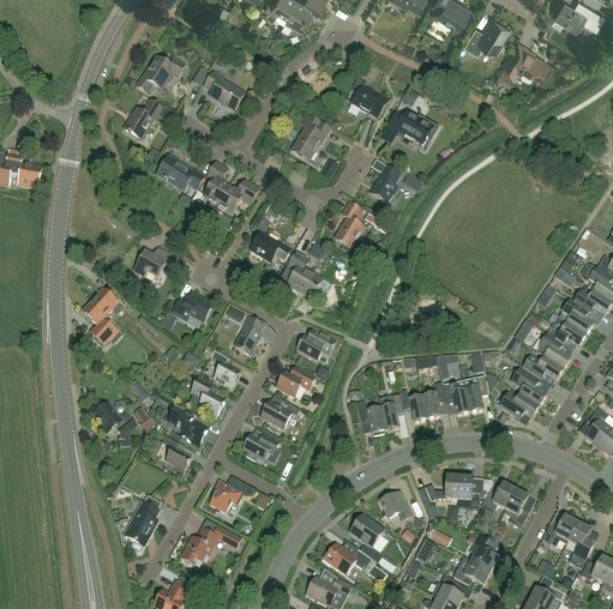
[(283,22),(284,19),(287,14),(293,5),(288,2),(289,0),(274,0),(272,1),(271,0),(268,0),(264,6),(275,13),(276,17),(283,22)]
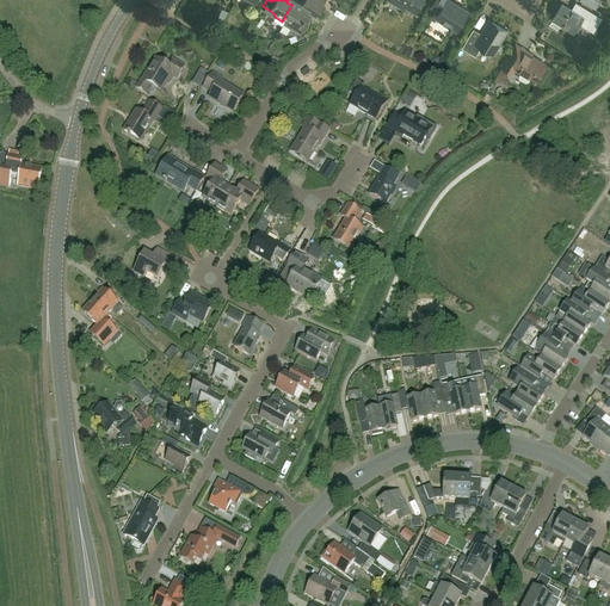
[(288,0),(287,2),(291,5),(285,14),(283,19),(300,29),(308,16),(307,14),(310,8),(315,12),(322,0),(288,0)]
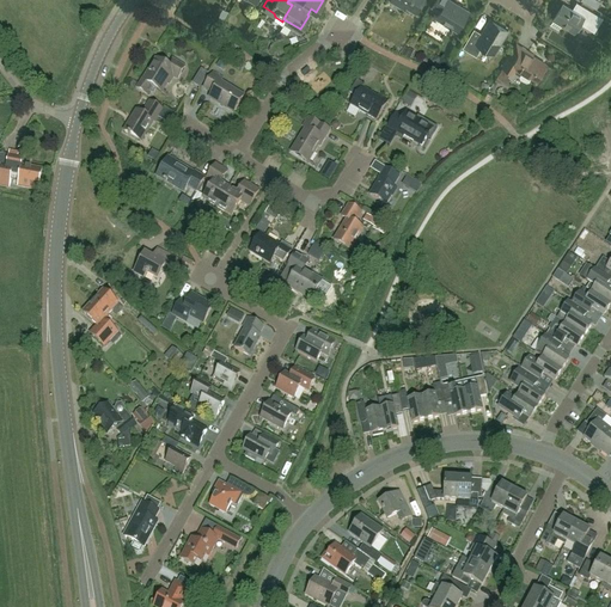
[(451,23),(452,22),(457,24),(468,6),(458,0),(433,0),(433,1),(440,6),(437,12),(439,12),(438,14),(437,17),(437,19),(445,24),(447,24),(448,22),(451,23)]
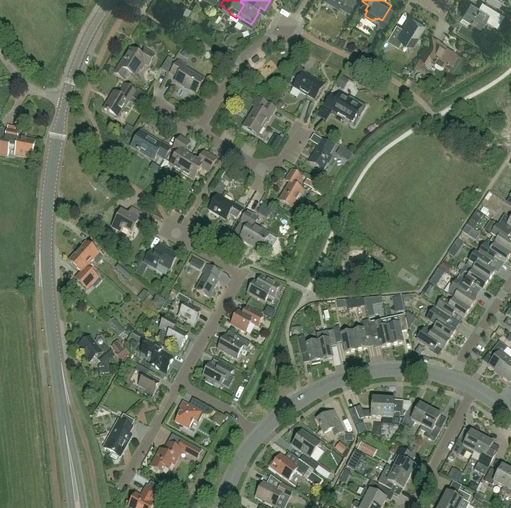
[(484,15),(492,20),(495,22),(503,10),(487,0),(484,0),(481,5),(472,0),(469,0),(459,17),(466,22),(470,16),(480,22),(484,15)]
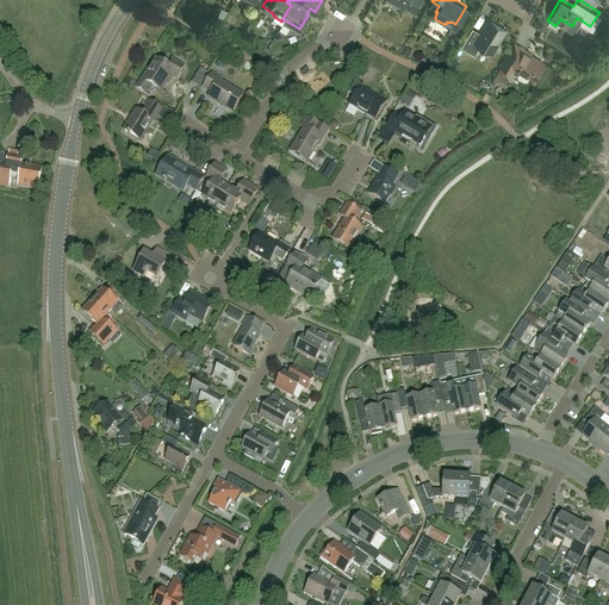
[(492,49),(505,25),(490,16),(482,30),(472,24),(461,43),(474,51),(480,42),(492,49)]
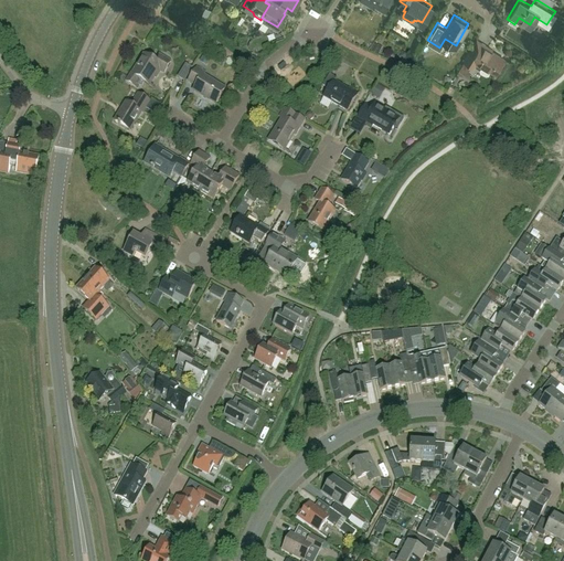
[(495,70),(503,55),(490,46),(491,45),(476,35),(463,57),(471,63),(474,60),(480,64),(479,65),(480,67),(485,71),(488,71),(490,66),(495,70)]
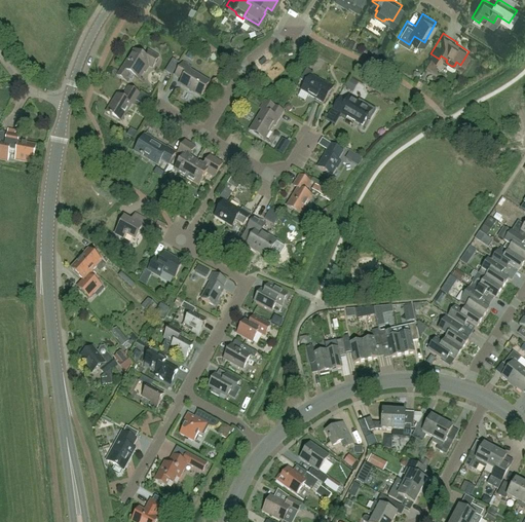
[(351,49),(354,42),(347,38),(343,45),(351,49)]
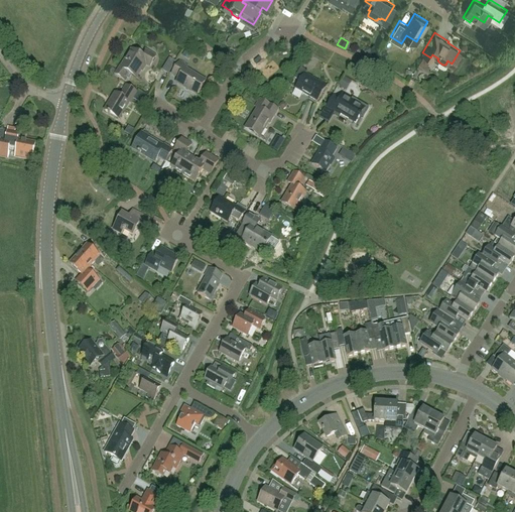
[(141,78),(133,73),(138,66),(141,68),(145,61),(148,64),(155,53),(144,46),(140,52),(131,46),(120,65),(119,65),(115,72),(124,77),(128,71),(140,78),(141,78)]
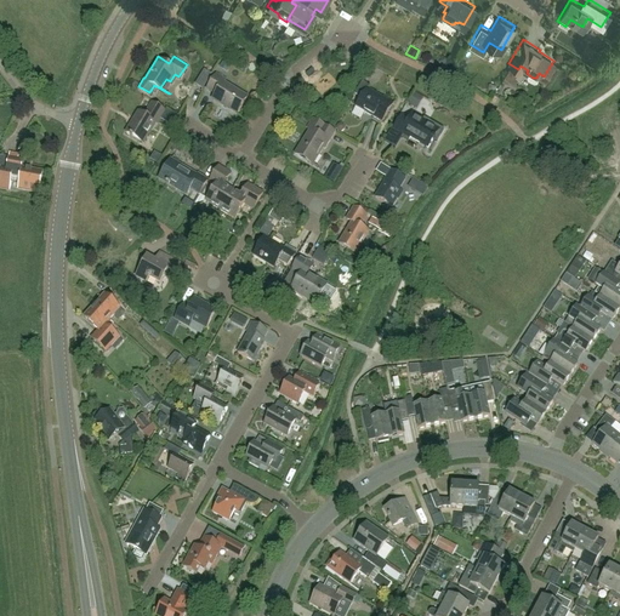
[(226,68),(229,61),(231,61),(223,56),(219,63),(226,68)]
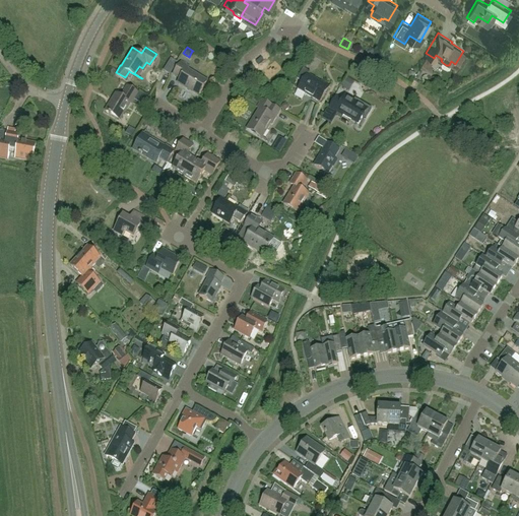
[(172,70),(178,58),(172,55),(166,67),(172,70)]
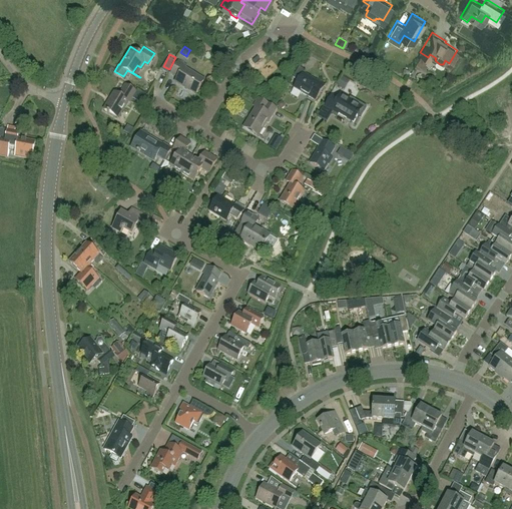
[(194,91),(203,77),(184,65),(186,63),(177,57),(169,70),(176,74),(174,78),(194,91)]
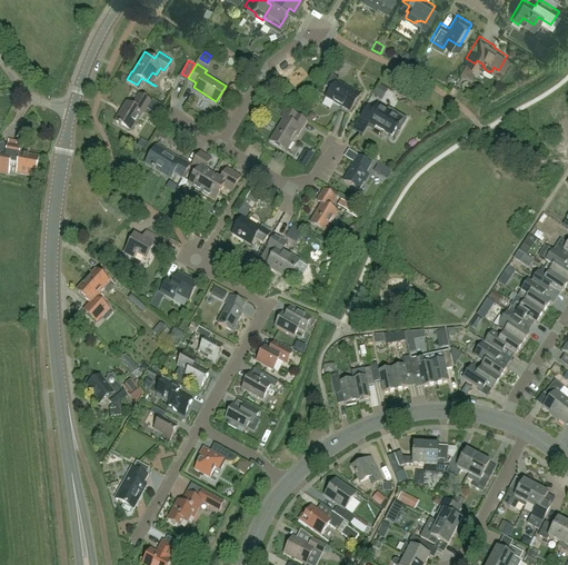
[(349,108),(359,92),(335,77),(326,93),(349,108)]
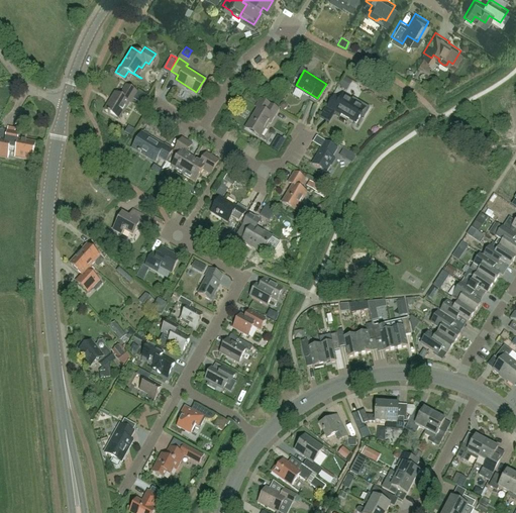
[(345,75),(340,84),(346,88),(352,79),(345,75)]
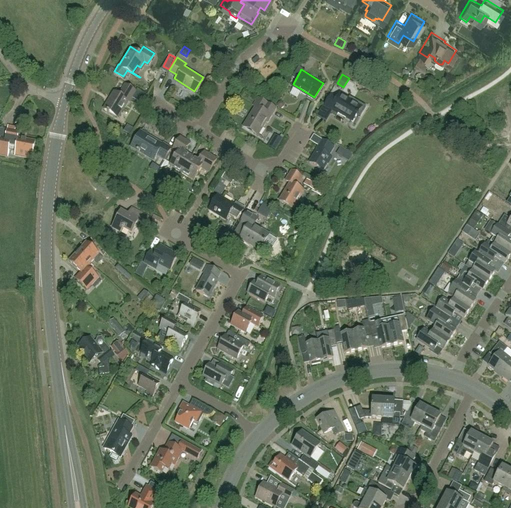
[(129,99),(135,88),(124,81),(118,92),(114,89),(103,106),(117,115),(127,98),(129,99)]
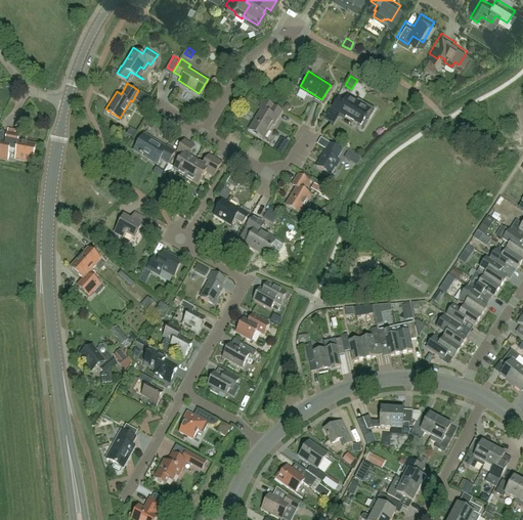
[(139,91),(135,98),(144,104),(149,96),(139,91)]
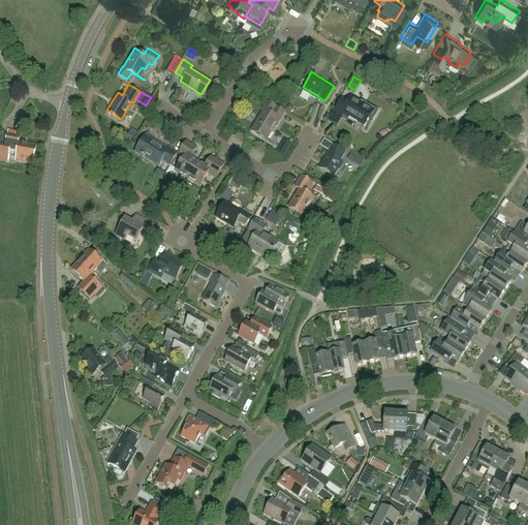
[(367,115),(371,107),(359,100),(360,99),(350,93),(346,98),(341,95),(334,105),(348,114),(363,123),(368,115),(367,115)]
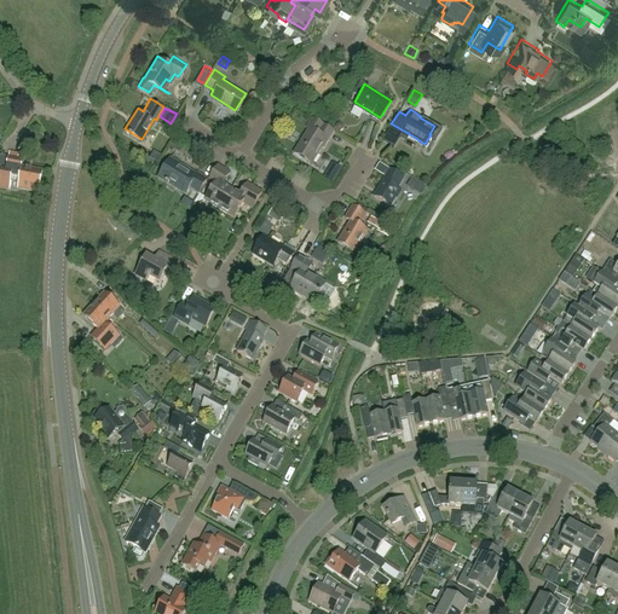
[(323,145),(333,128),(311,115),(305,125),(307,126),(294,150),(311,160),(321,144),(323,145)]
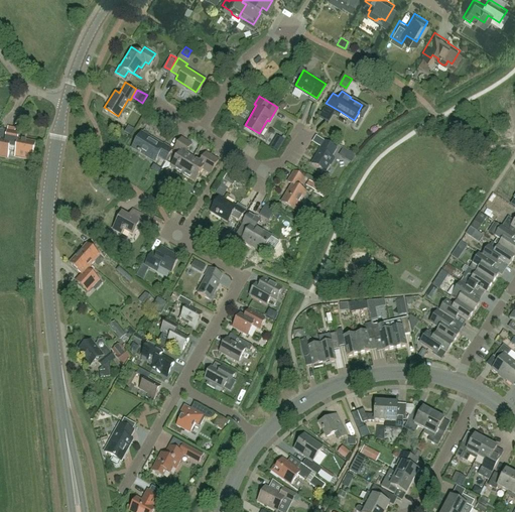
[(329,116),(333,108),(327,105),(324,113),(329,116)]
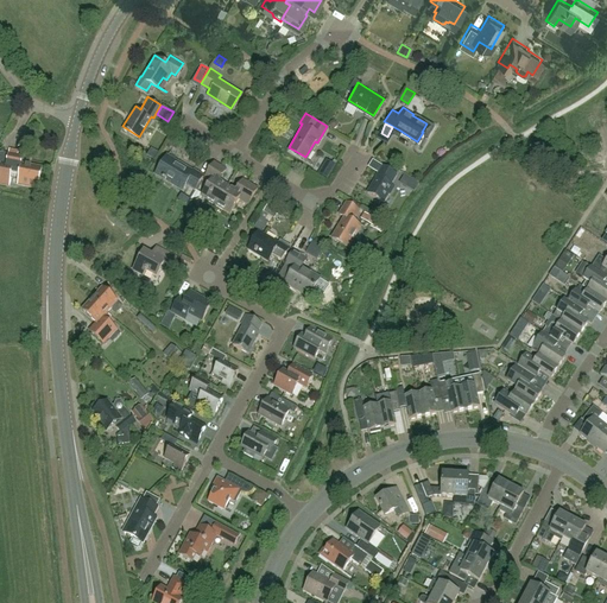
[(179,139),(170,133),(166,140),(176,146),(179,139)]
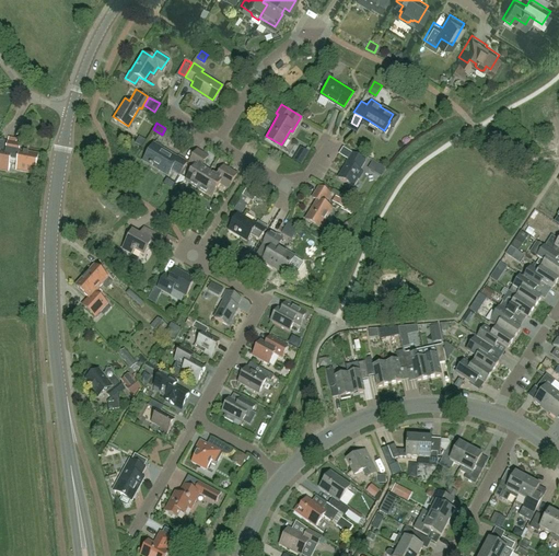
[(15,166),(34,171),(37,152),(19,148),(20,140),(7,138),(4,148),(0,147),(0,166),(7,169),(9,158),(16,159),(15,166)]
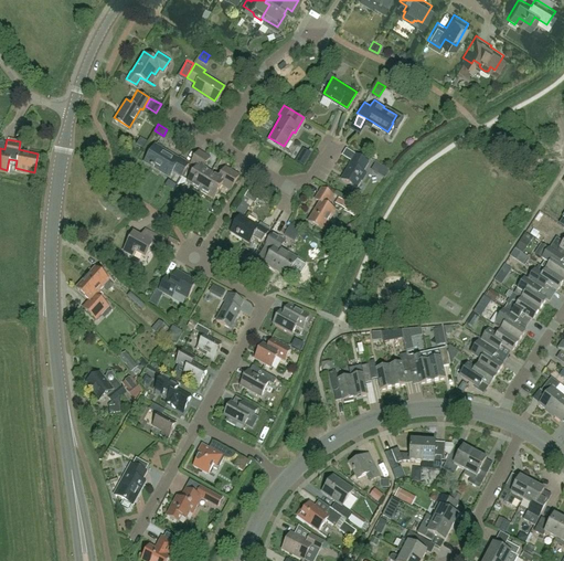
[(180,173),(188,161),(179,155),(178,156),(155,141),(144,159),(169,175),(172,169),(180,173)]
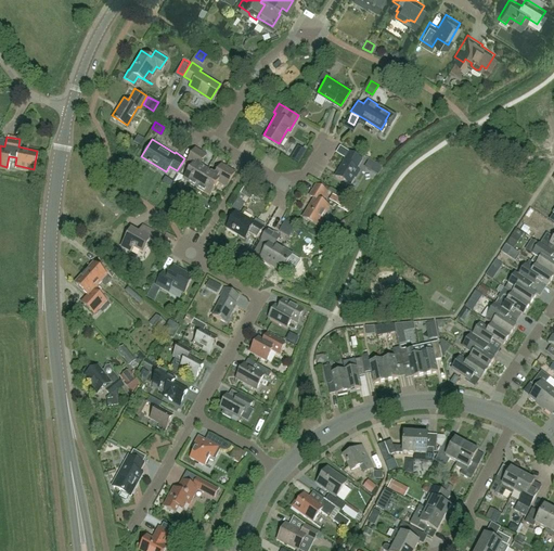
[(287,154),(297,159),(305,146),(296,141),(287,154)]
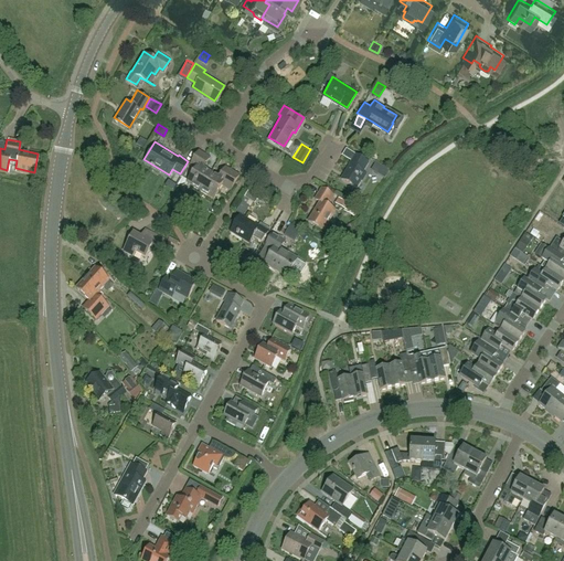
[(187,179),(200,187),(211,169),(203,165),(210,155),(199,148),(191,160),(197,163),(187,179)]
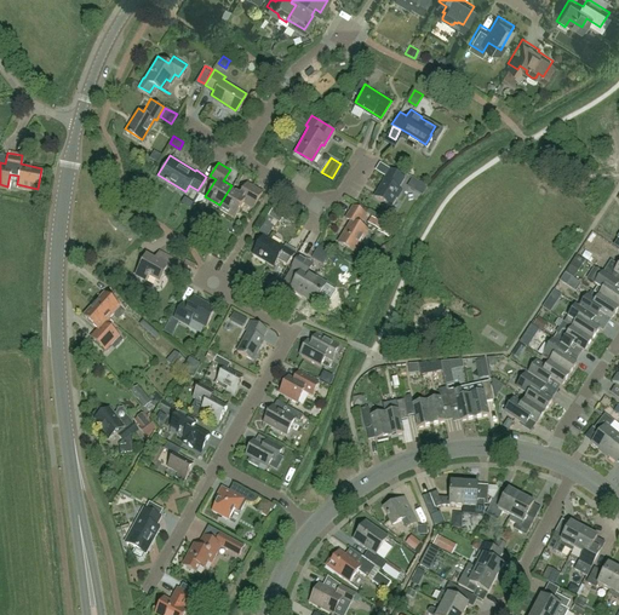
[(396,185),(402,174),(389,166),(382,178),(383,178),(373,193),(390,203),(395,195),(400,188),(396,185)]
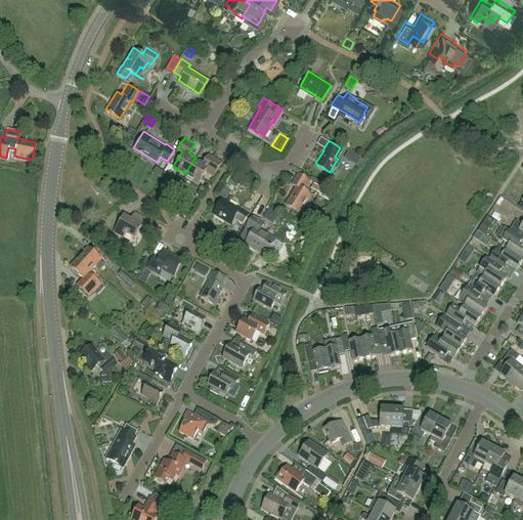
[(221,160),(208,152),(203,161),(195,157),(185,173),(198,180),(205,168),(213,173),(221,160)]
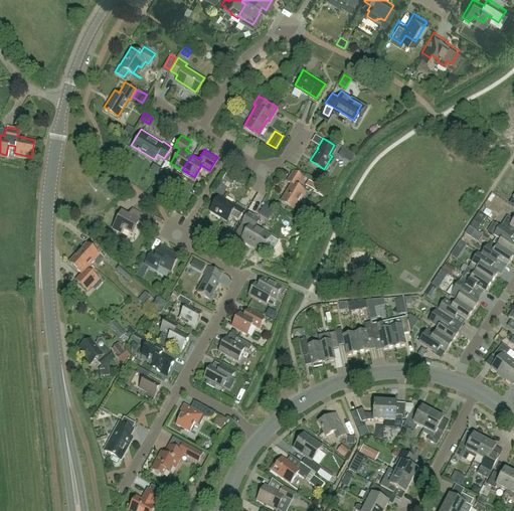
[(153,160),(150,165),(157,169),(160,165),(153,160)]
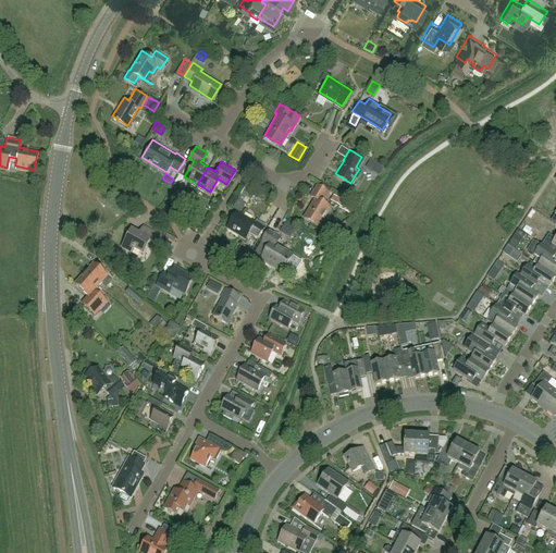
[(318,224),(329,205),(320,199),(326,188),(316,183),(310,194),(313,196),(303,216),(318,224)]
